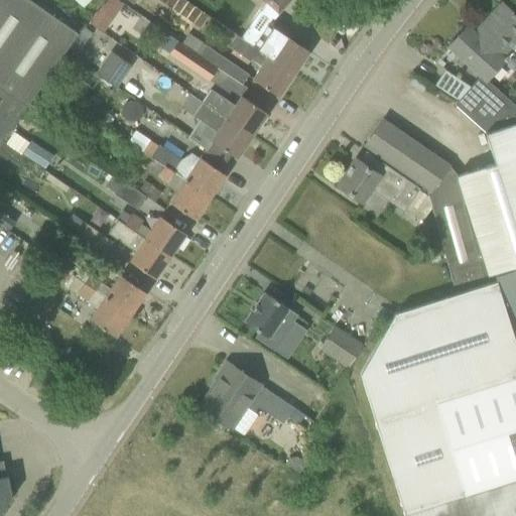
[(0,0),(0,142),(77,32),(30,0),(0,0)]
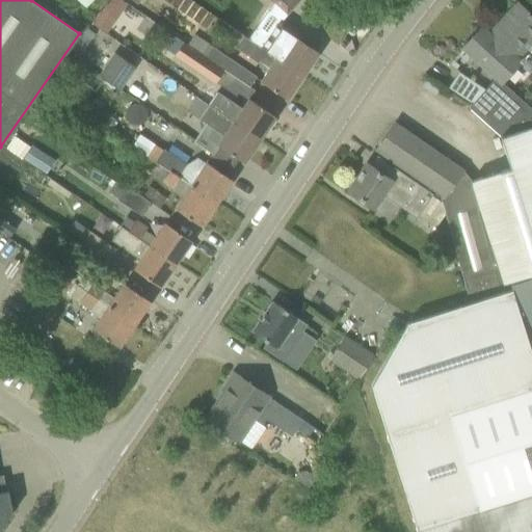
[(73,0),(82,8),(89,0),(73,0)]
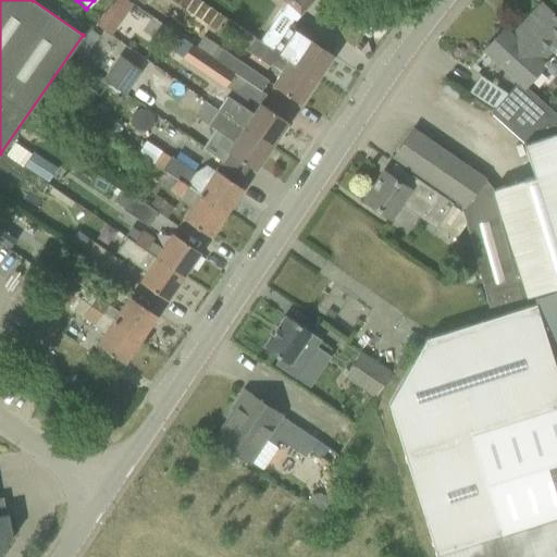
[(126,0),(115,0),(107,11),(121,21),(132,3),(126,0)]
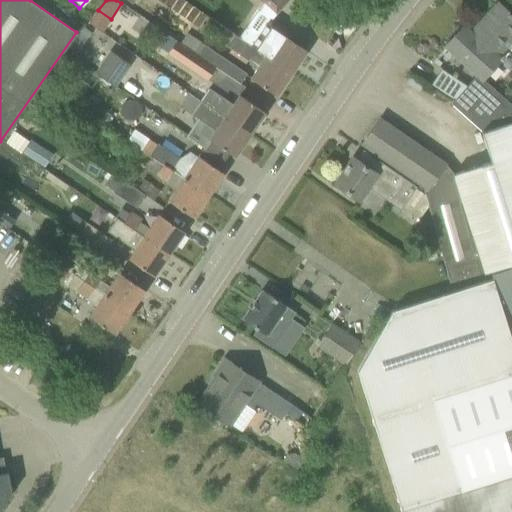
[(286,0),(260,0),(275,13),(286,0)]
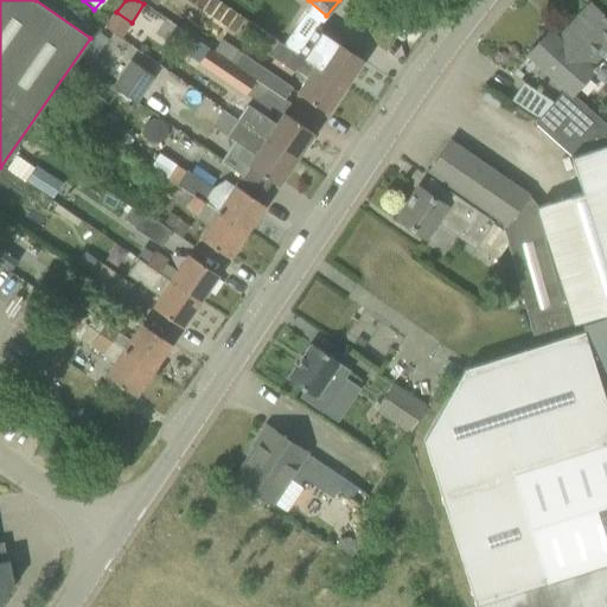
[(534,122),(570,155),(606,145),(602,134),(606,127),(606,125),(573,95),(598,66),(596,65),(606,52),(606,46),(606,45),(606,19),(589,4),(567,27),(569,30),(560,40),(549,30),(526,55),(564,89),(534,122)]
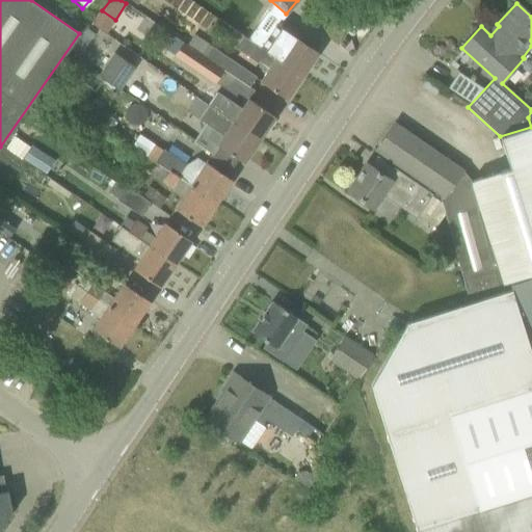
[(237,16),(230,27),(240,34),(248,23),(237,16)]
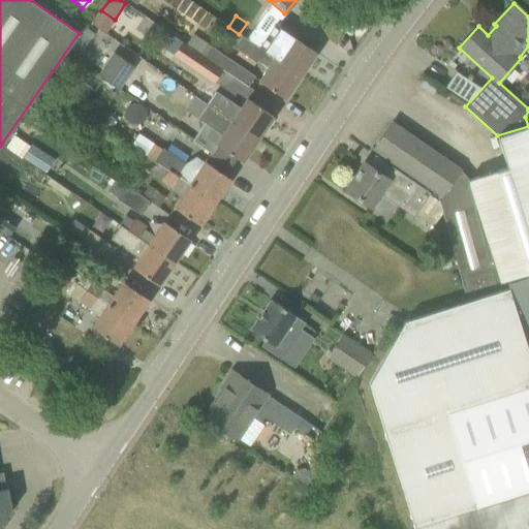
[(253,27),(245,38),(300,76),(316,53),(299,41),(290,36),(293,31),(278,21),(267,36),(253,27)]
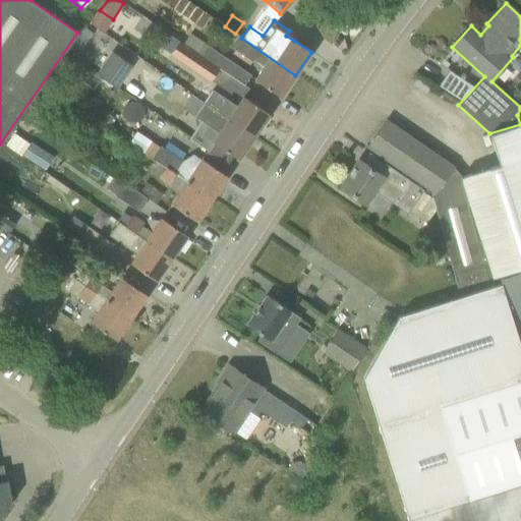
[(295,75),(237,36),(230,47),(251,62),(252,60),(264,66),(254,79),(280,98),(295,75)]
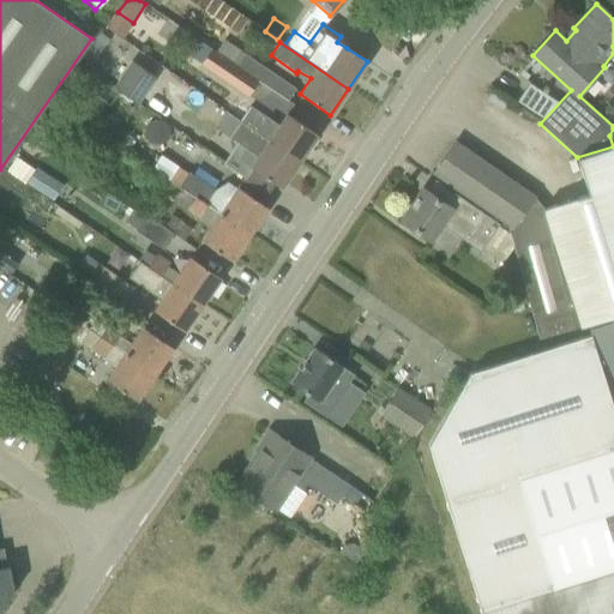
[(247,96),(258,80),(235,65),(210,48),(199,64),(247,96)]
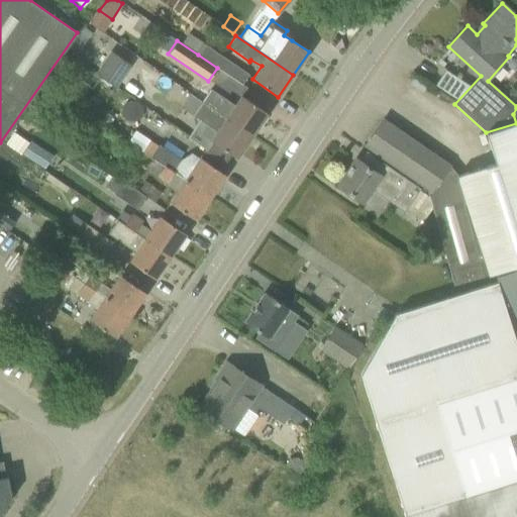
[(217,68),(241,85),(248,75),(205,45),(198,55),(217,68)]
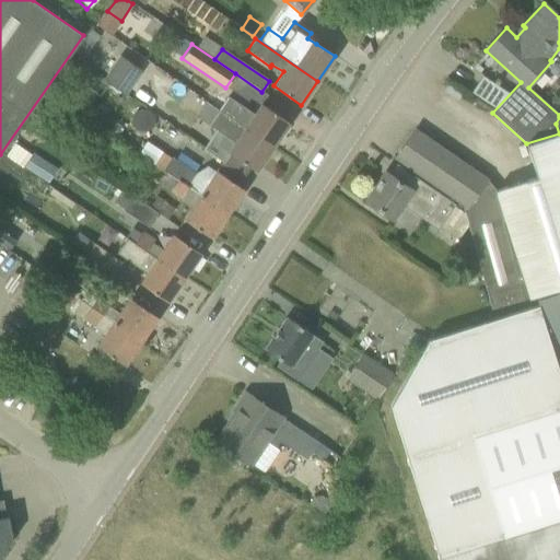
[(103,80),(125,94),(141,70),(120,56),(103,80)]
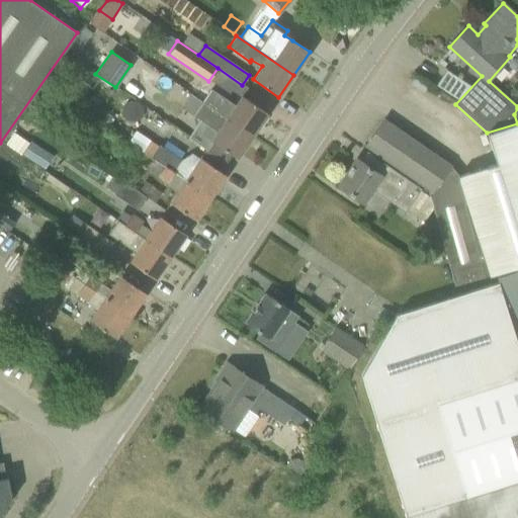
[(62,69),(70,75),(78,62),(70,57),(62,69)]
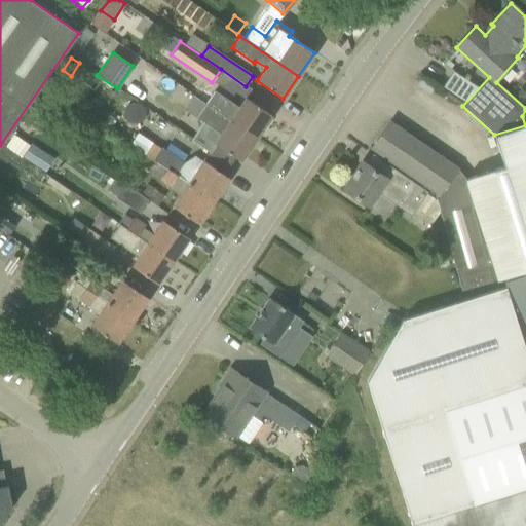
[(82,68),(74,79),(82,84),(90,73),(82,68)]
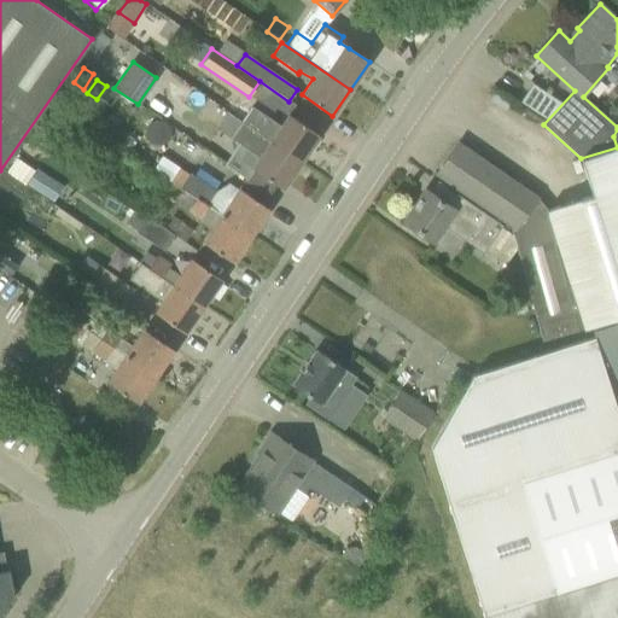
[(252,106),(242,122),(301,162),(319,135),(286,114),(279,124),(252,106)]
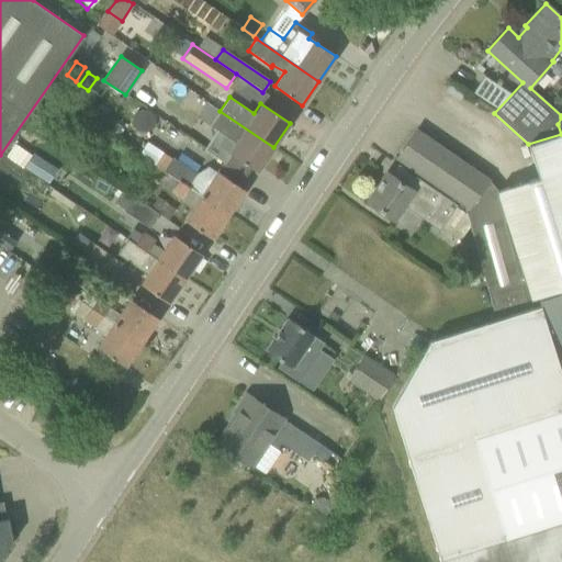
[(273,147),(220,111),(210,125),(234,143),(227,153),(257,172),(273,147)]
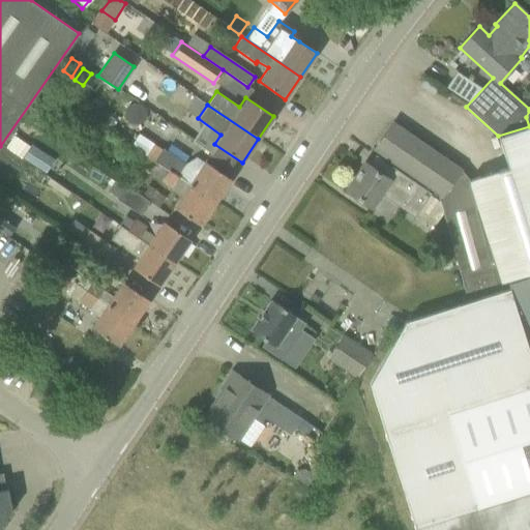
[(437,200),(444,227),(446,225),(464,292),(497,283),(468,180),(468,178),(461,169),(392,122),(374,149),(437,194),(439,201),(437,200)]
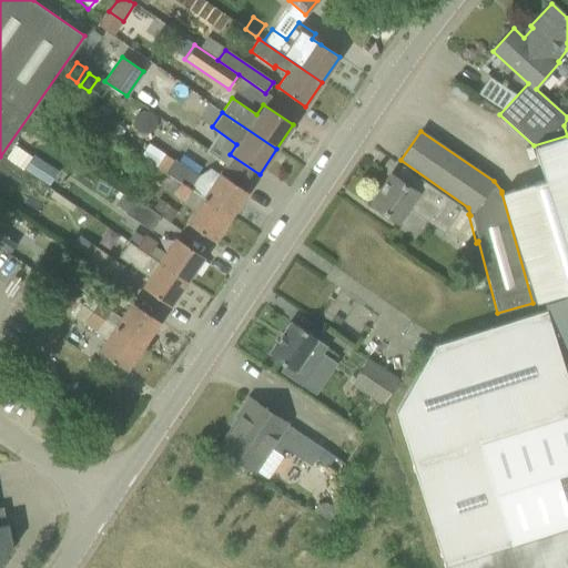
[(544,180),(501,193),(533,303),(567,292),(567,139),(567,135),(534,145),(544,180)]
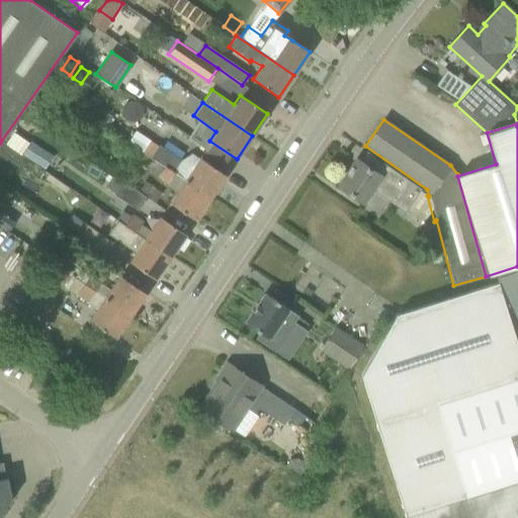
[(136,131),(127,142),(142,152),(142,151),(150,141),(136,131)]
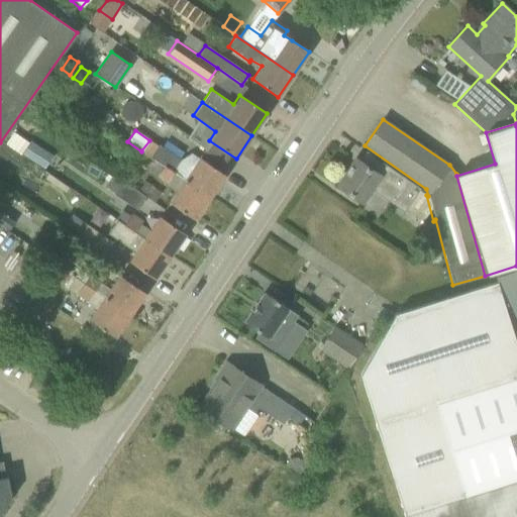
[(30,141),(21,154),(36,165),(45,151),(30,141)]
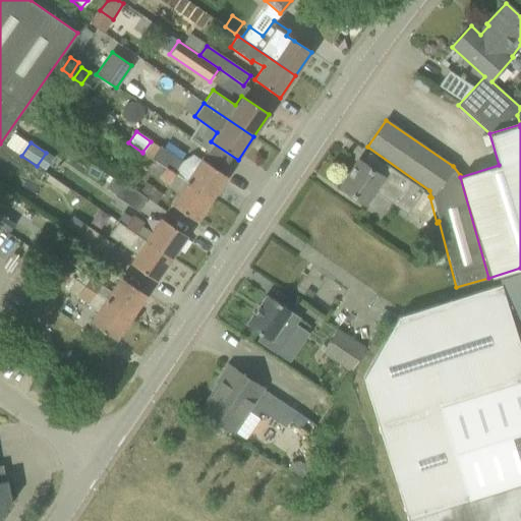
[(164,167),(212,199),(227,176),(193,154),(181,161),(159,146),(151,158),(156,161),(164,167)]
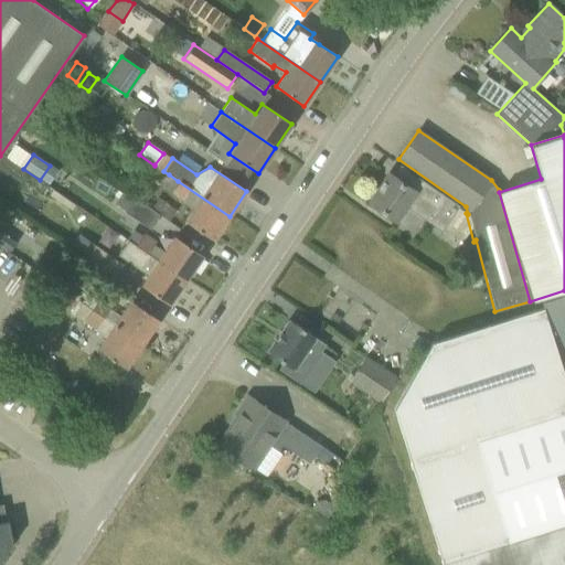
[(469,247),(473,242),(466,213),(458,209),(459,206),(420,180),(413,191),(388,173),(369,203),(396,222),(407,208),(441,232),(444,228),(469,247)]
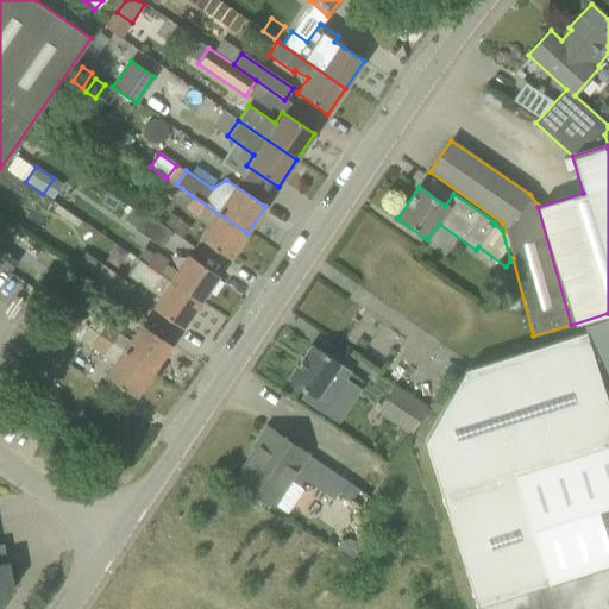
[(182,188),(174,201),(183,208),(192,195),(182,188)]
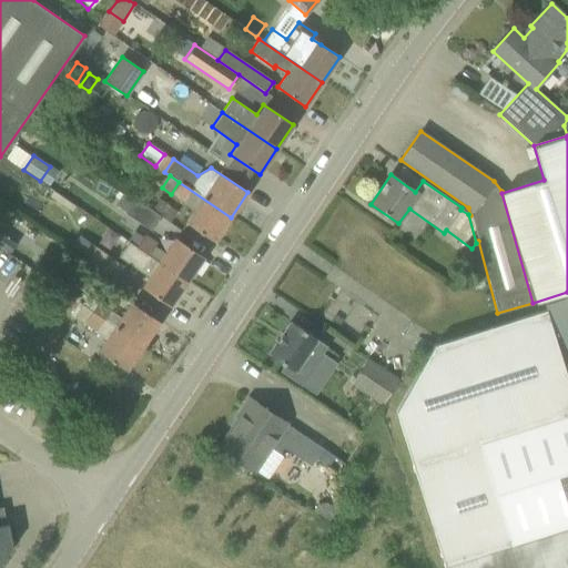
[(231,217),(179,182),(171,194),(183,202),(182,203),(192,210),(184,222),(214,242),(231,217)]
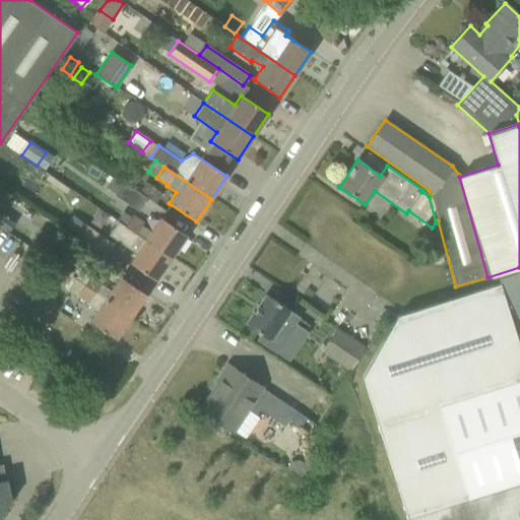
[(48,175),(45,180),(51,184),(54,179),(48,175)]
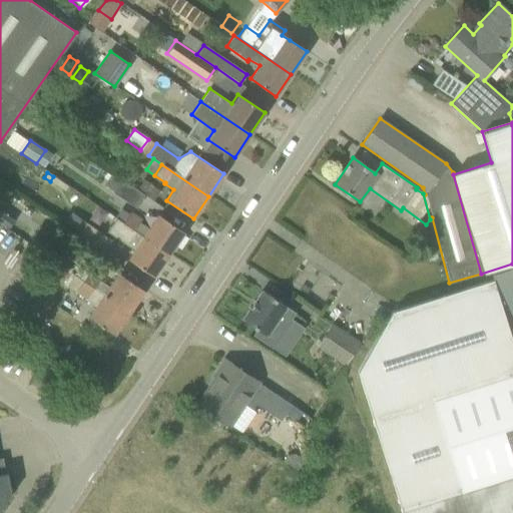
[(53,176),(50,181),(64,190),(67,186),(53,176)]
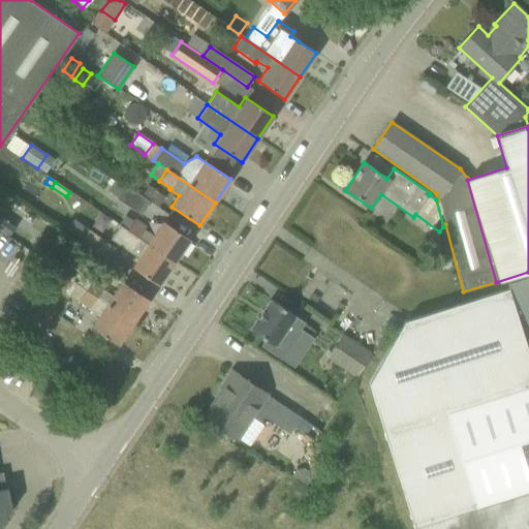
[(149,200),(141,195),(125,185),(116,198),(139,214),(149,200)]
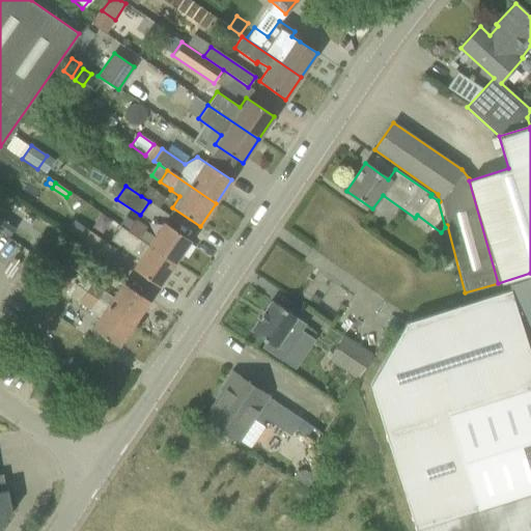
[(148,186),(141,196),(149,201),(159,207),(166,197),(148,186)]
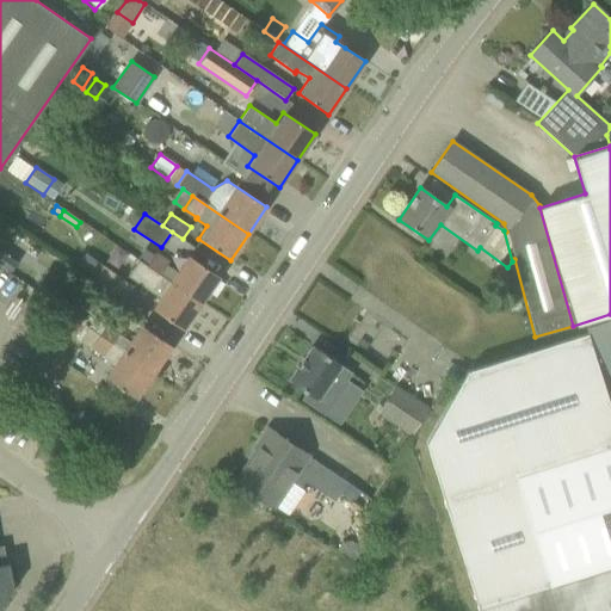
[(0,247),(0,266),(13,276),(22,263),(0,247)]
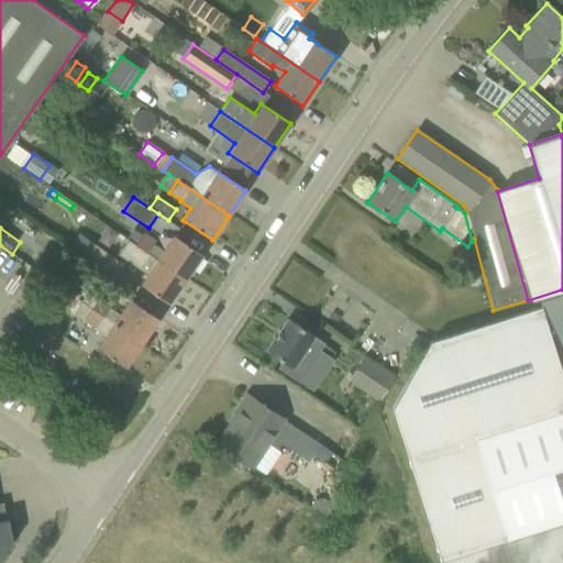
[(143,232),(134,244),(185,279),(201,255),(173,234),(162,251),(153,244),(155,241),(143,232)]
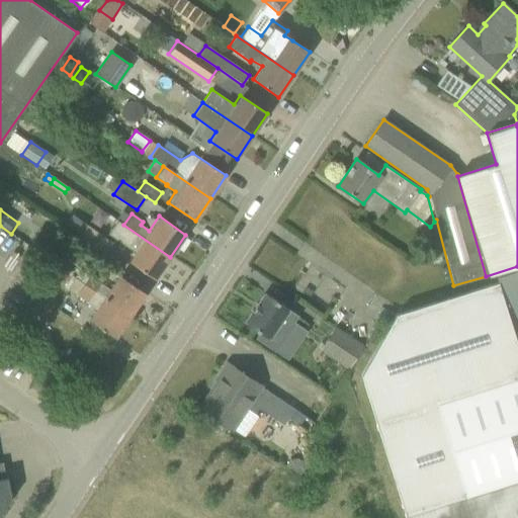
[(65,226),(104,255),(112,243),(73,214),(65,226)]
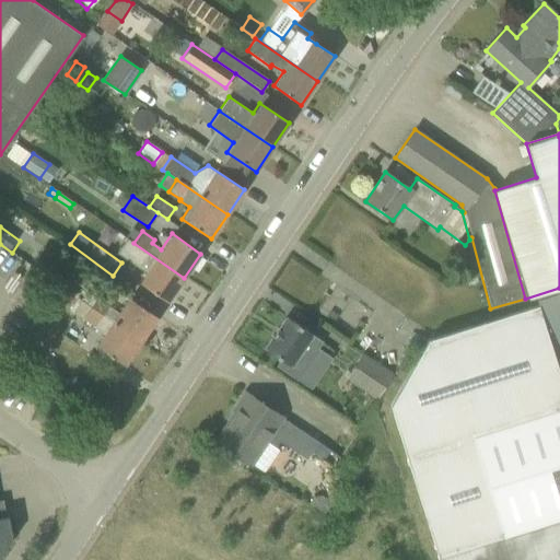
[(184,278),(133,243),(127,238),(116,253),(147,273),(140,283),(167,302),(184,278)]
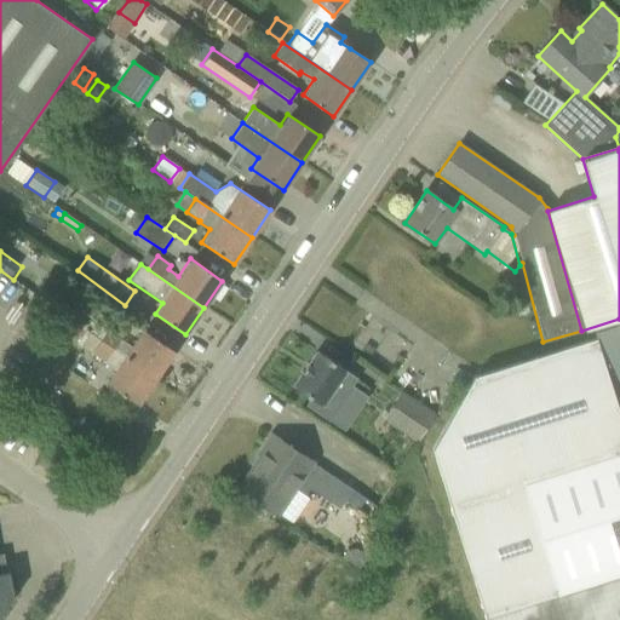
[(58,329),(78,343),(86,332),(67,317),(58,329)]
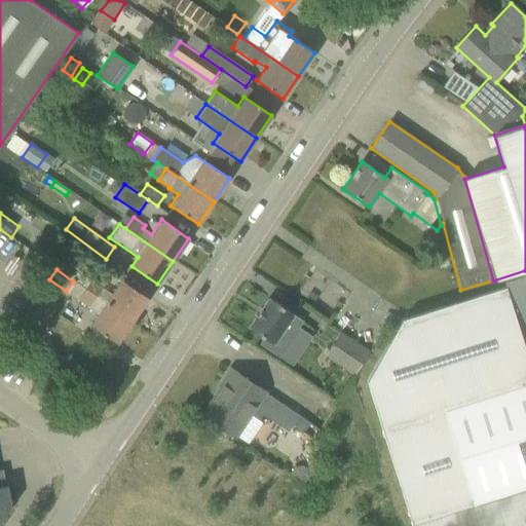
[(366,380),(366,381),(412,525),(525,525),(525,351),(524,345),(525,344),(525,273),(503,280),(505,286),(454,302),(403,318),(402,318),(383,350),(366,380)]
